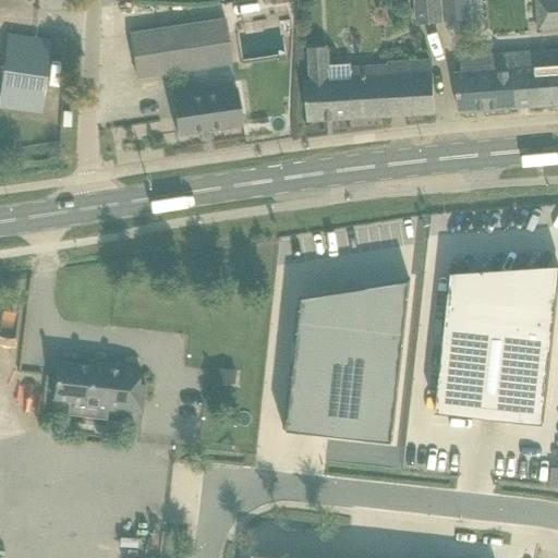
[(415,0),(417,27),(443,25),(443,22),(441,0),(415,0)]
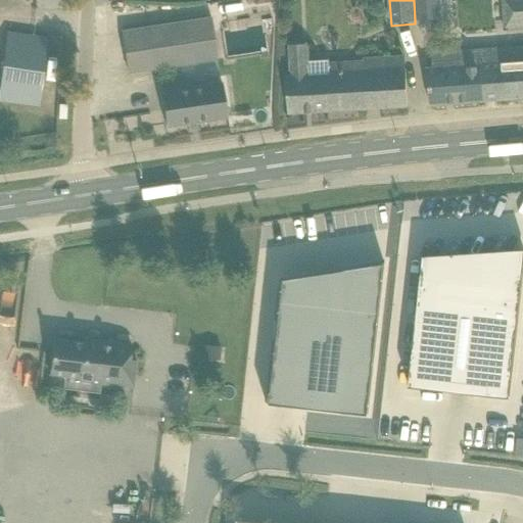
[(438,0),(414,0),(415,20),(440,18),(438,0)]
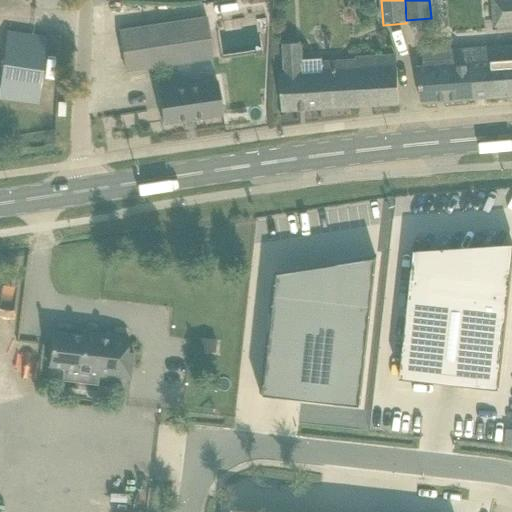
[(511,0),(490,0),(493,30),(511,28),(511,0)]
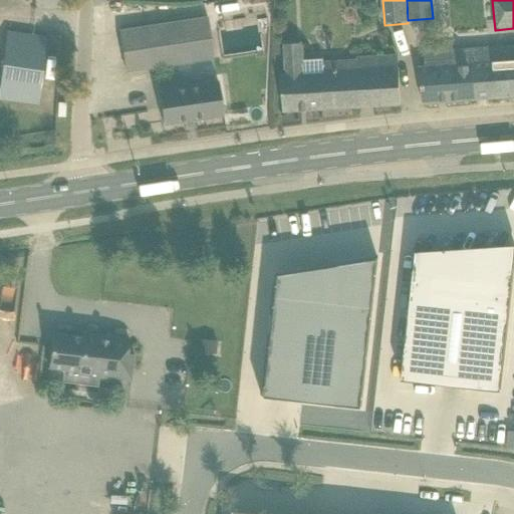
[(213,58),(206,17),(119,31),(125,72),(155,67),(156,75),(168,73),(167,65),(213,58)]
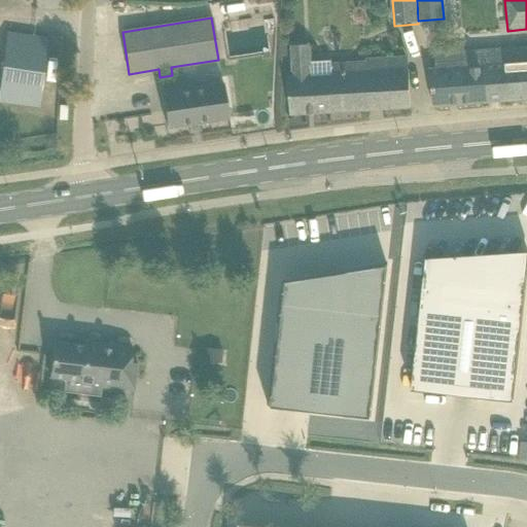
[(0,99),(39,105),(47,38),(8,34),(0,97),(0,99)]
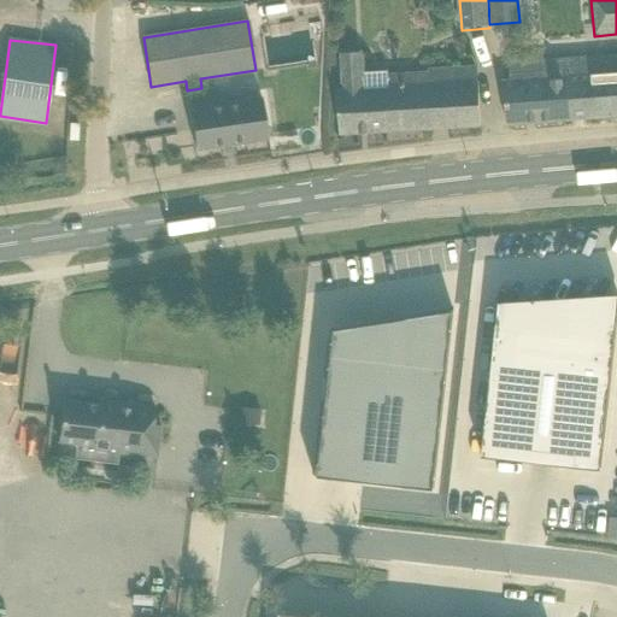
[(342,92),(338,92),(339,110),(340,134),(481,125),(479,101),(477,82),(477,66),(427,69),(427,74),(387,76),(387,71),(362,72),(360,52),(340,53),(340,56),(342,92)]
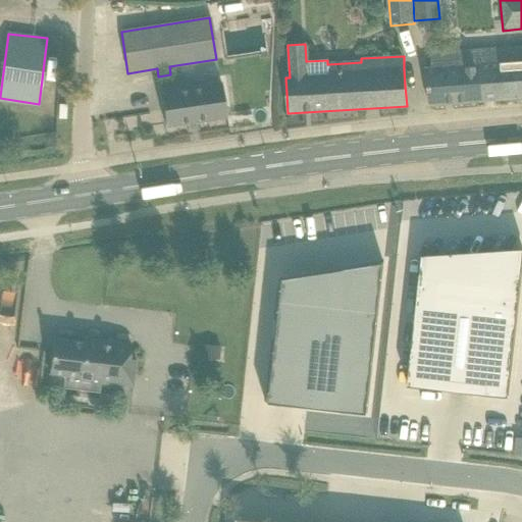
[(521,97),(521,48),(496,51),(496,49),(460,52),(461,65),(426,68),(429,105),(482,101),(521,97)]
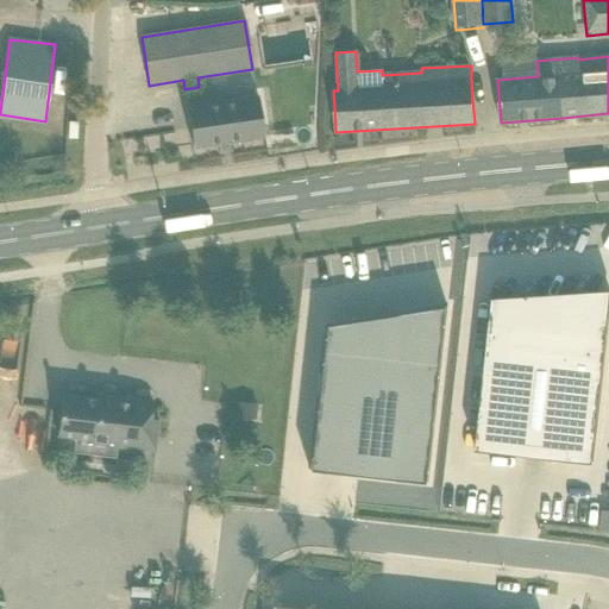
[(186,102),(193,148),(263,137),(257,96),(219,102),(218,98),(186,102)]
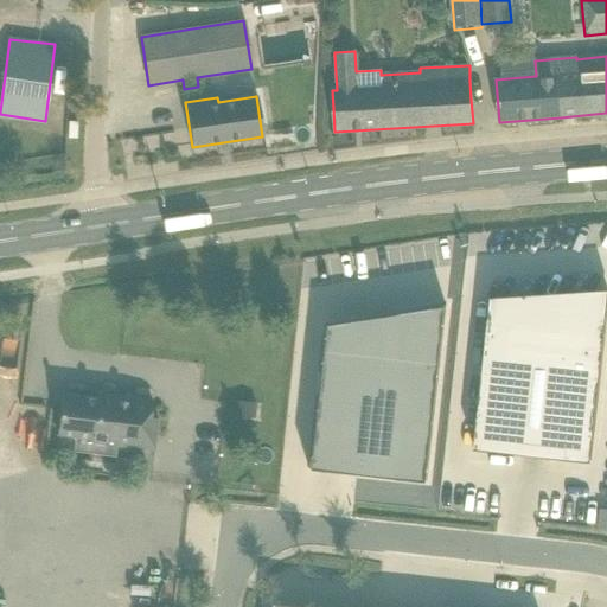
[(606,304),(606,288),(577,291),(577,295),(519,299),(518,308),(509,308),(508,300),(490,301),(473,449),(589,461),(606,304)]
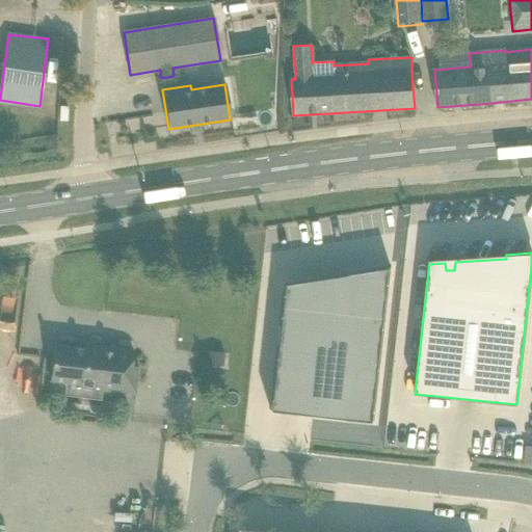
[(282,295),(269,410),(373,422),(390,267),(353,273),(283,284),(282,295)]
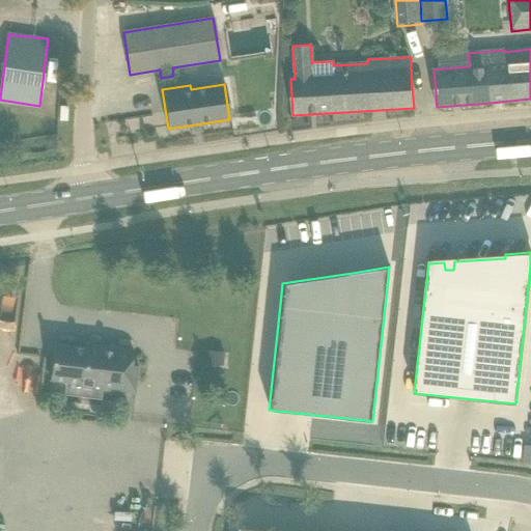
[(85,344),(84,347),(53,343),(49,380),(100,386),(99,389),(134,393),(137,365),(130,364),(132,350),(85,344)]
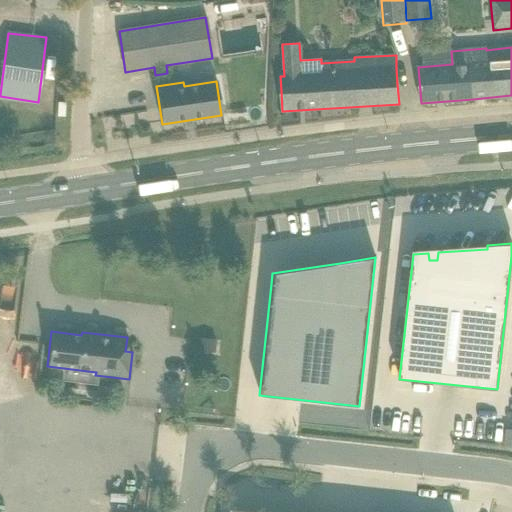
[(199,338),(198,351),(214,353),(215,340),(199,338)]
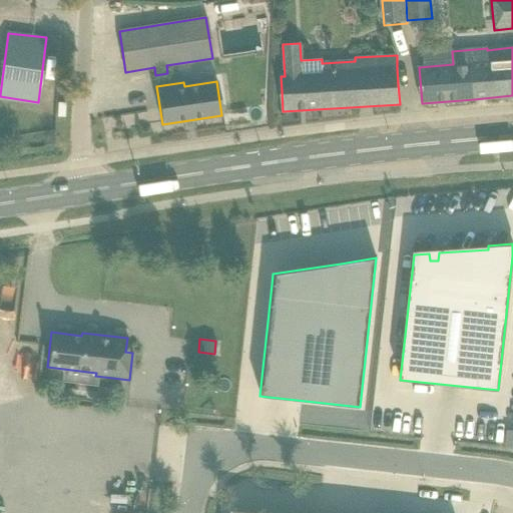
[(223,404),(222,415),(231,416),(233,405),(223,404)]
